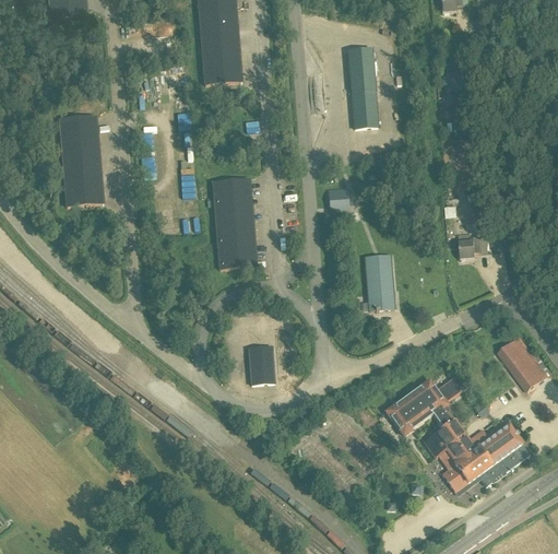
[(203,83),(241,80),(234,0),(197,0),(203,83)]
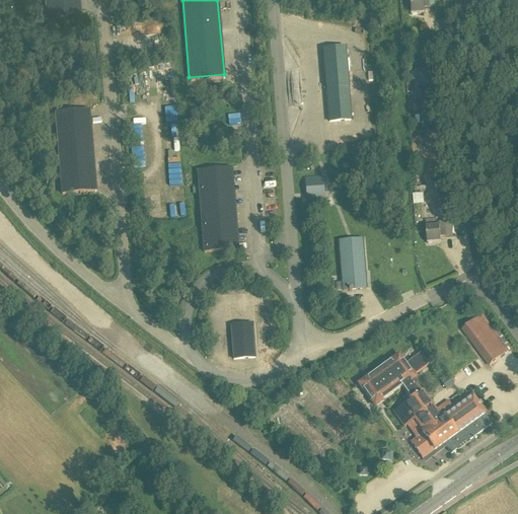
[(423,4),(428,4),(434,3),(434,0),(409,0),(410,10),(423,9),(423,4)]
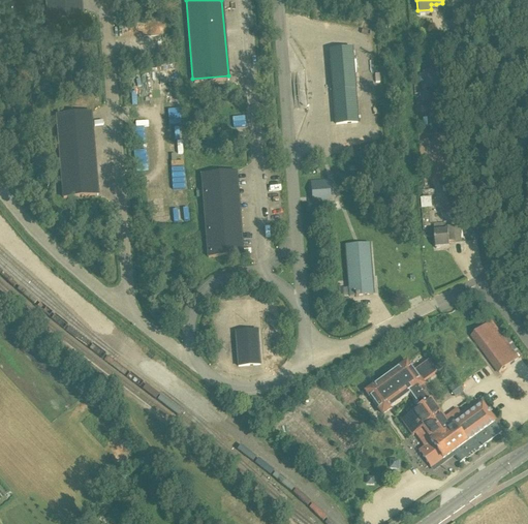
[(332,87),(355,85),(351,43),(329,45),(332,87)]
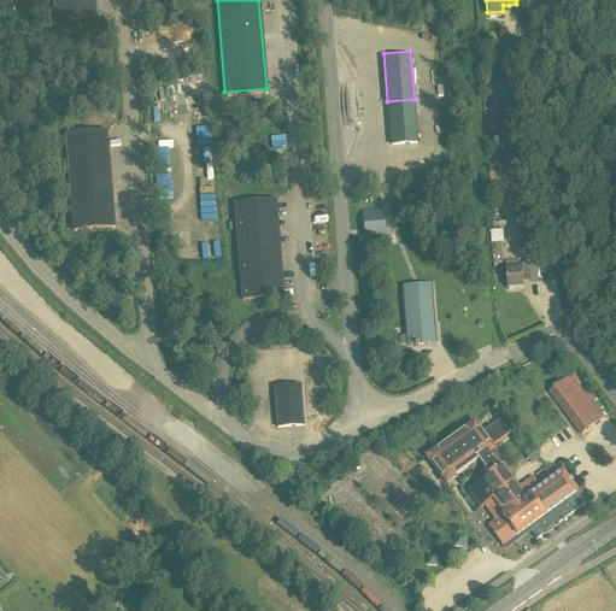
[(485,81),(487,93),(512,88),(509,75),(493,77),(493,80),(485,81)]
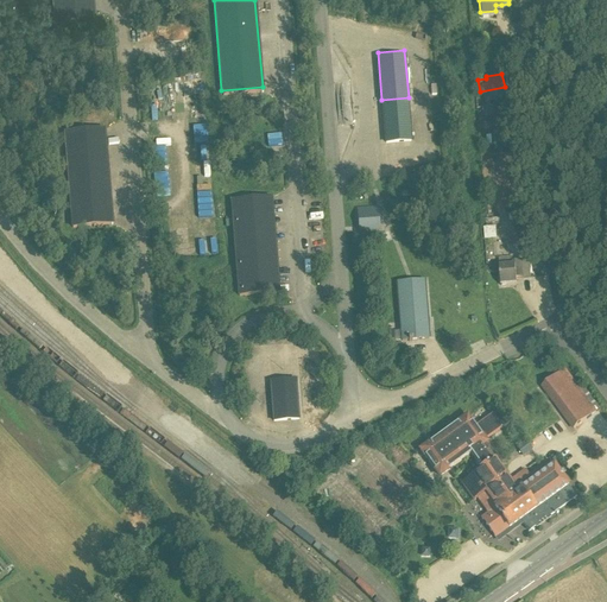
[(185,88),(184,77),(175,77),(176,89),(185,88)]
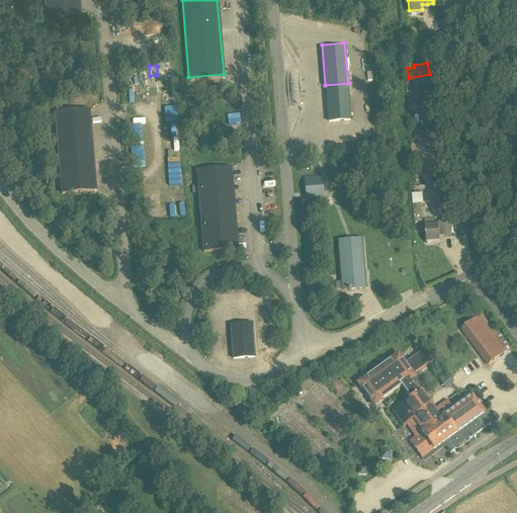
[(348,83),(325,85),(328,118),(351,115),(348,83)]
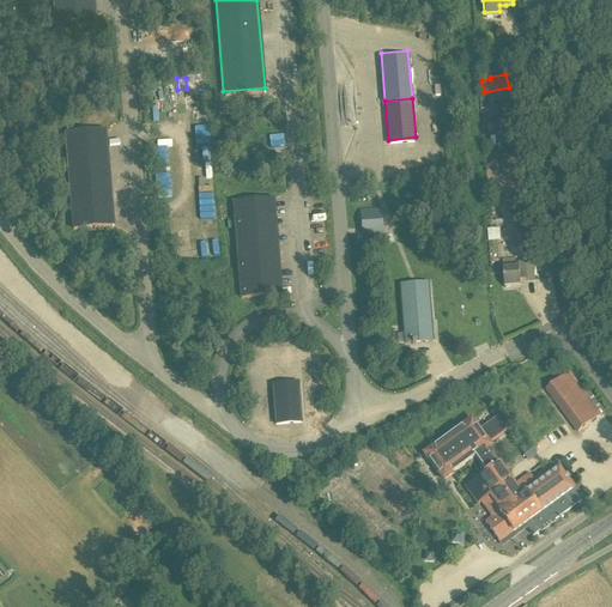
[(486,113),(497,111),(496,102),(485,103),(486,113)]
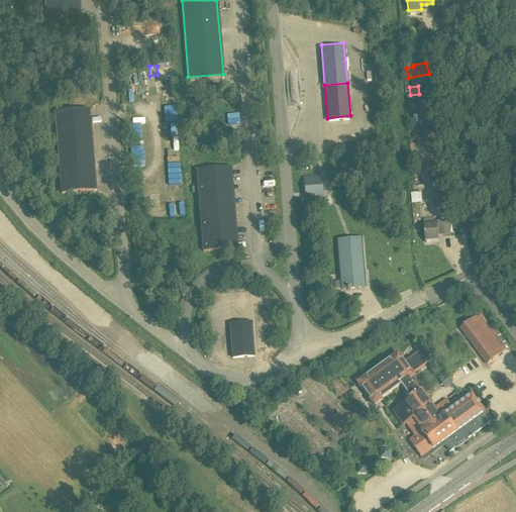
[(96,187),(89,105),(53,108),(60,190),(96,187)]
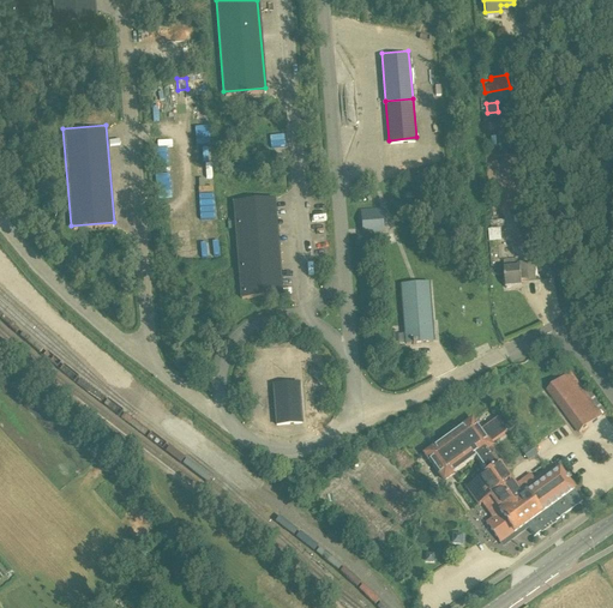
[(214,197),(212,187),(179,188),(179,198),(214,197)]
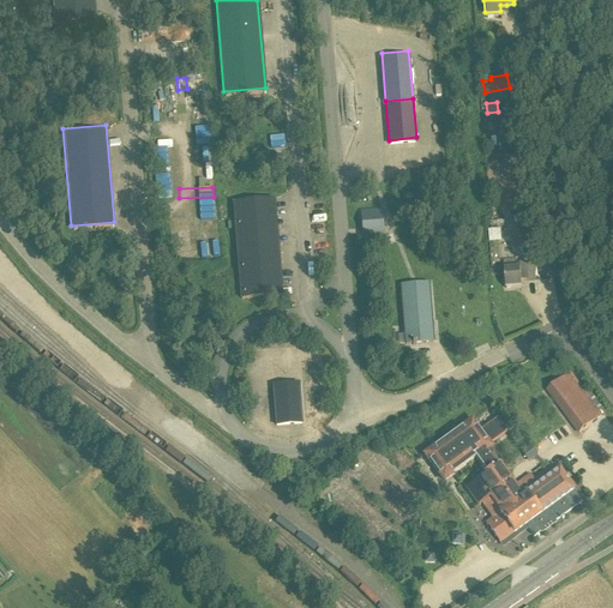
[(240,294),(282,292),(275,194),(232,198),(240,294)]
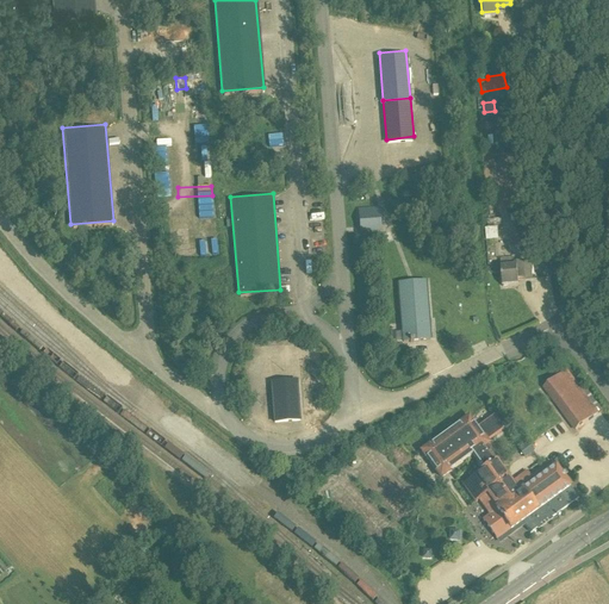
[(359,225),(379,224),(378,204),(358,205),(359,225)]
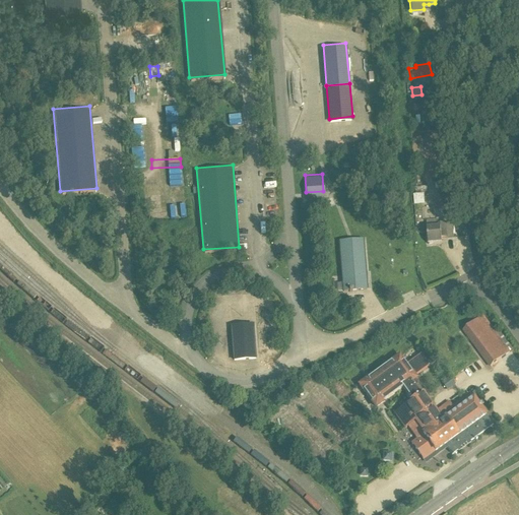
[(416,196),(427,195),(426,184),(415,185),(416,196)]
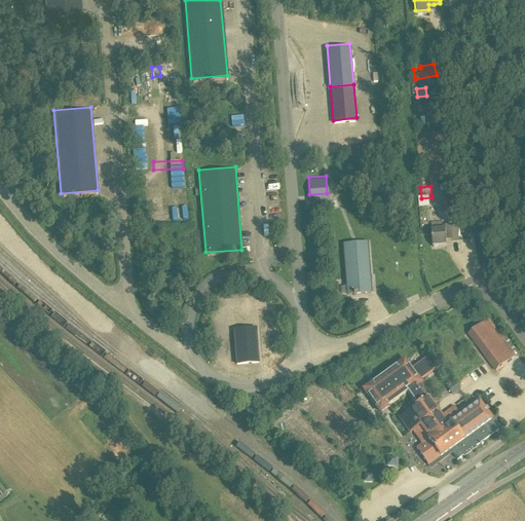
[(457,221),(451,222),(441,222),(442,226),(432,227),(433,243),(447,242),(446,236),(458,235),(457,221)]
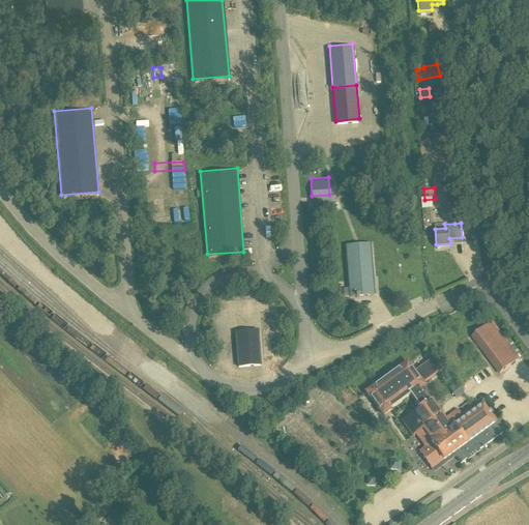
[(349,292),(373,291),(369,240),(345,242),(349,292)]
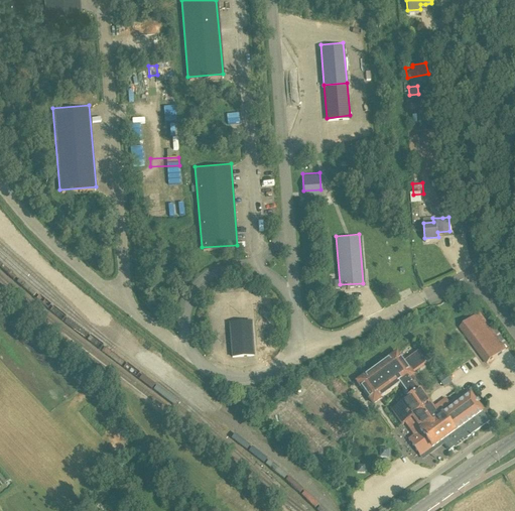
[(485,361),(505,345),(479,309),(459,325),(485,361)]
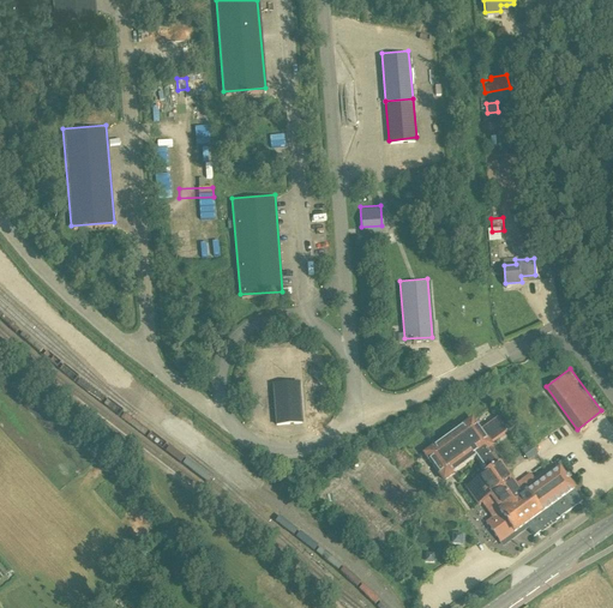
[(275,421),(302,419),(299,378),(271,380),(275,421)]
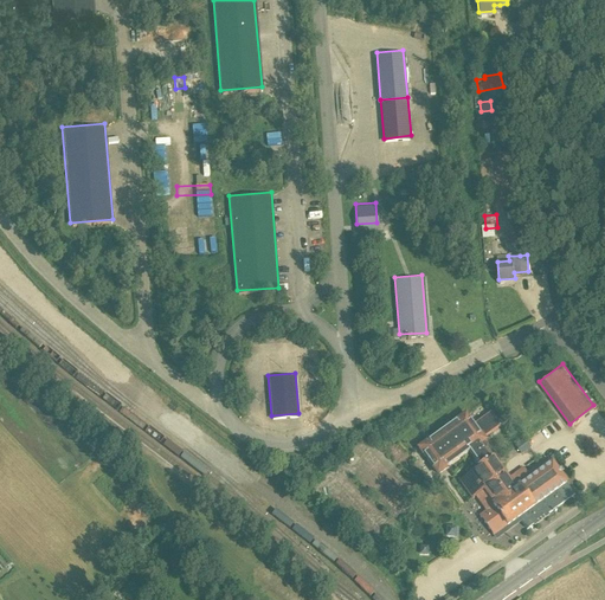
[(519,513),(522,517),(528,526),(533,521),(534,522),(549,511),(548,510),(574,491),(565,478),(551,459),(547,455),(526,470),(522,464),(507,475),(496,460),(500,458),(487,440),(488,439),(486,436),(484,437),(480,431),(482,430),(484,433),(500,421),(490,408),(472,421),(465,411),(419,445),(438,471),(469,447),(480,463),(461,477),(472,494),(476,491),(487,507),(480,511),(494,530),(507,521),(519,513)]
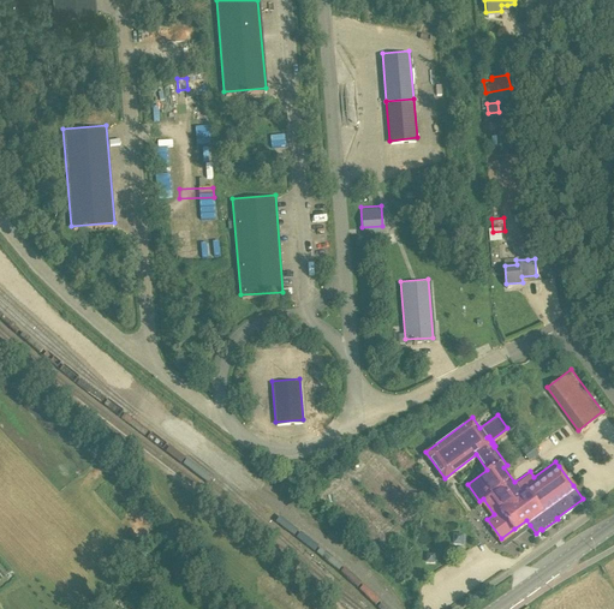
[(528,457),(544,449),(540,440),(523,448),(528,457)]
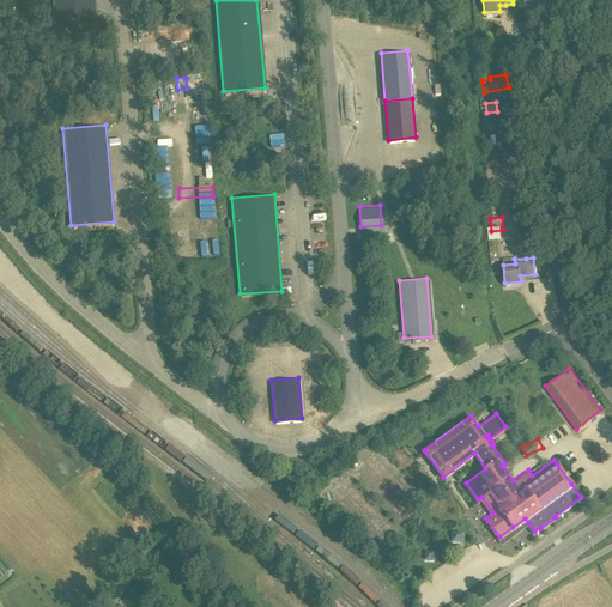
[(464,528),(448,528),(449,541),(464,540),(464,528)]
